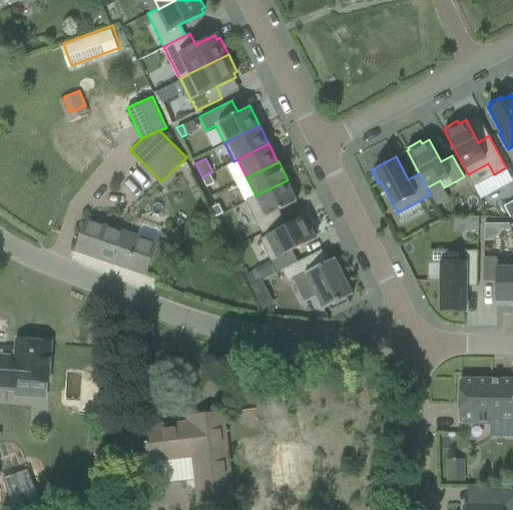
[(202,176),(207,185),(214,181),(209,173),(202,176)]
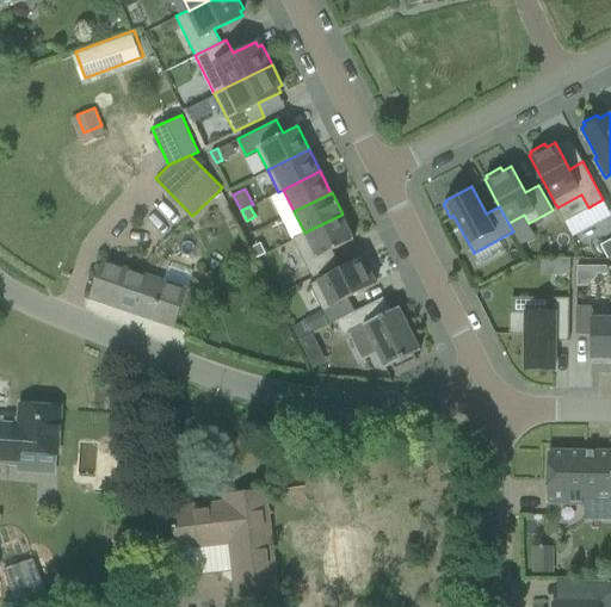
[(341,215),(304,233),(294,239),(313,277),(318,273),(339,262),(332,249),(353,239),(341,215)]
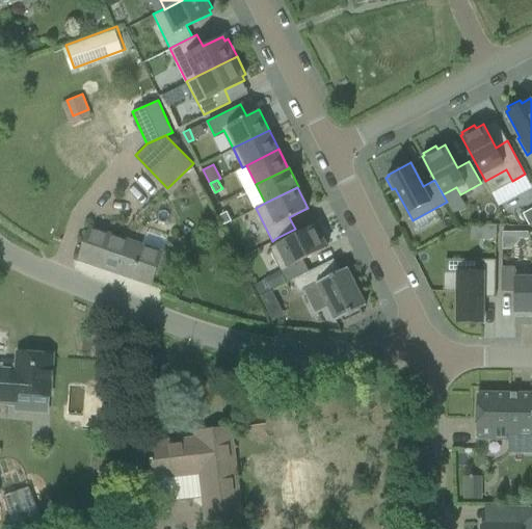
[(523,213),(528,222),(529,223),(531,221),(531,205),(522,211),(523,213)]
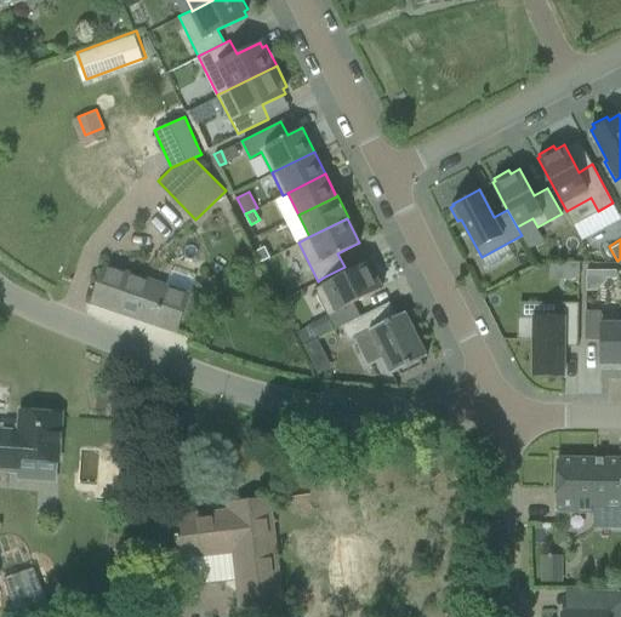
[(265,246),(255,251),(261,261),(269,256),(265,246)]
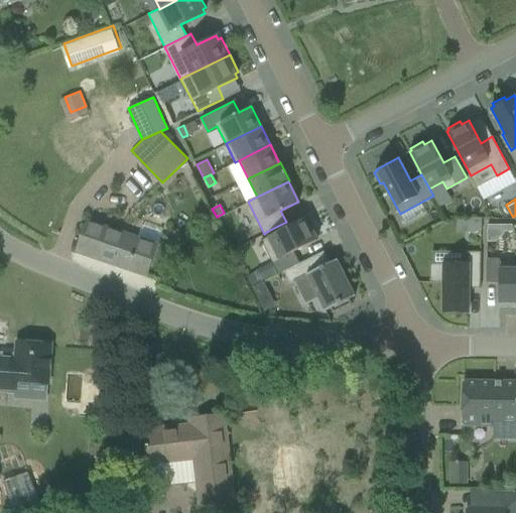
[(278,273),(299,262),(294,251),(317,239),(313,231),(316,230),(310,218),(307,219),(306,217),(261,239),(278,273)]
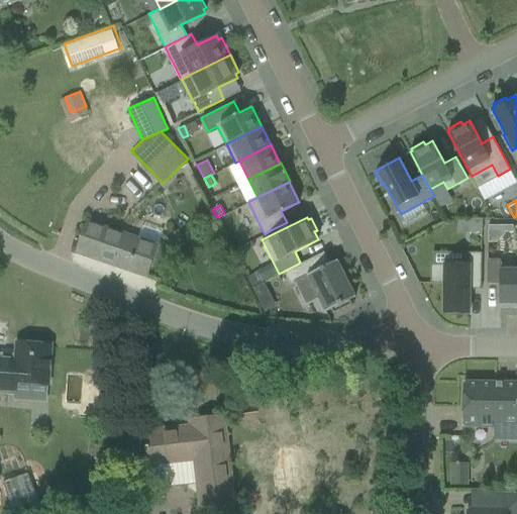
[(472,218),(472,231),(482,230),(483,217),(472,218)]
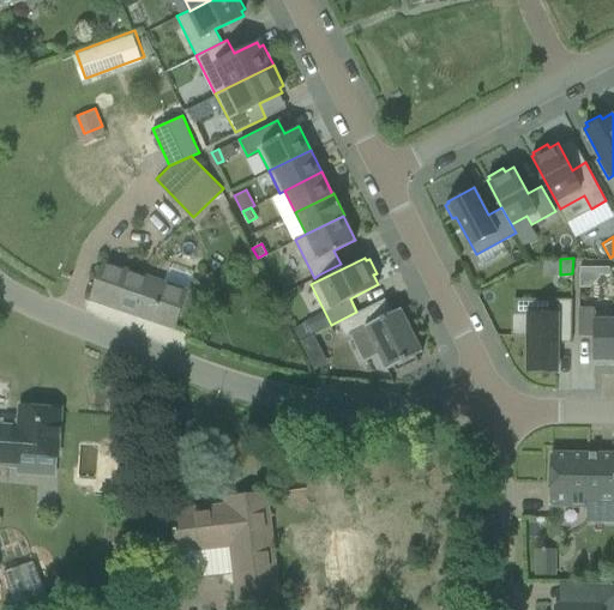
[(103,261),(91,297),(175,326),(187,290),(163,282),(103,261)]
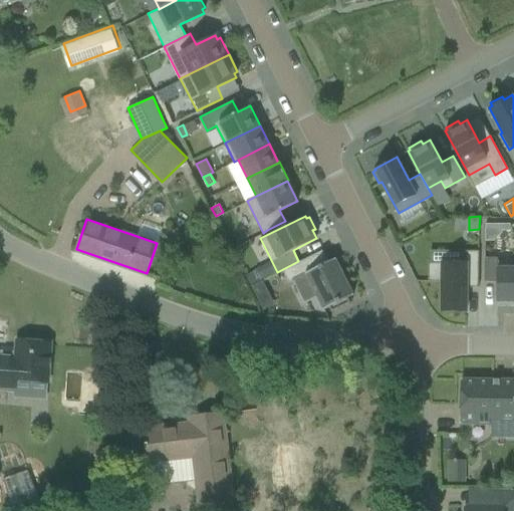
[(430,259),(429,259),(428,280),(443,280),(442,309),(466,310),(467,286),(479,286),(479,250),(466,250),(466,262),(430,261),(430,259)]
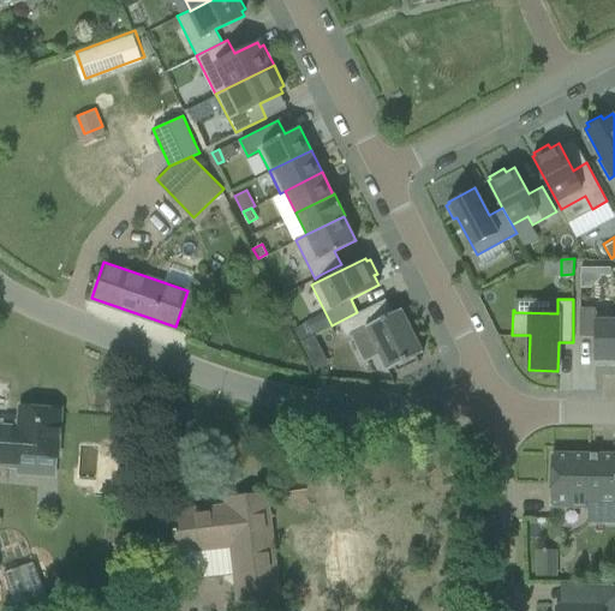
[(378,301),(338,322),(346,337),(366,327),(388,367),(387,367),(388,369),(394,366),(398,371),(419,360),(417,354),(423,352),(423,349),(422,351),(415,335),(410,324),(408,324),(401,309),(402,309),(401,307),(386,315),(380,303),(378,301)]
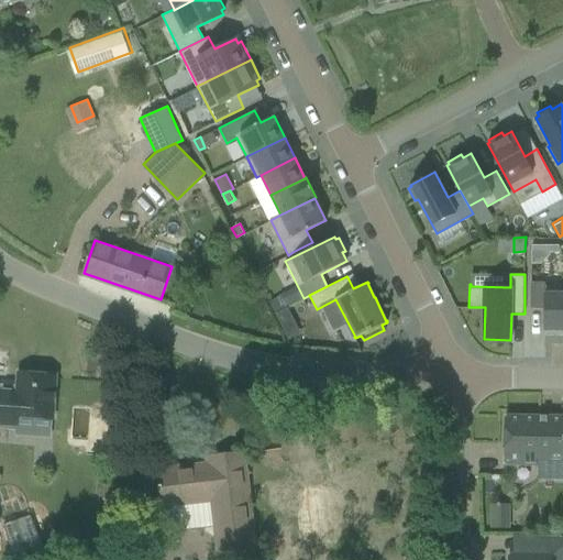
[(531,281),(531,307),(545,307),(545,329),(562,329),(562,283),(547,284),(547,281),(531,281)]
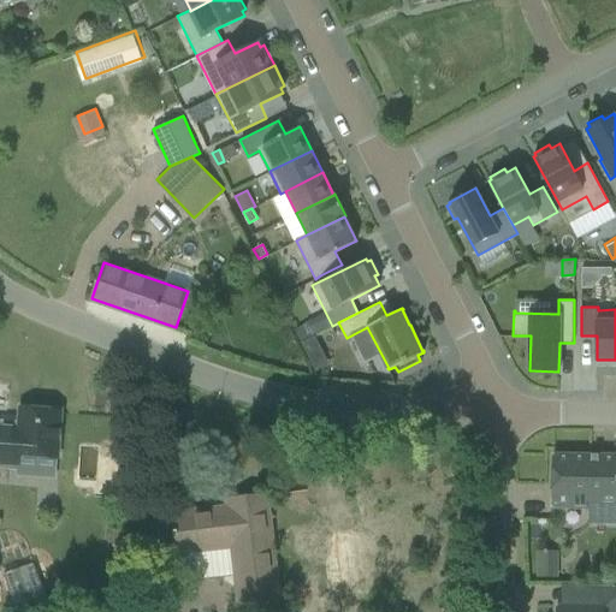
[(306,322),(294,328),(300,342),(302,342),(313,336),(306,322)]
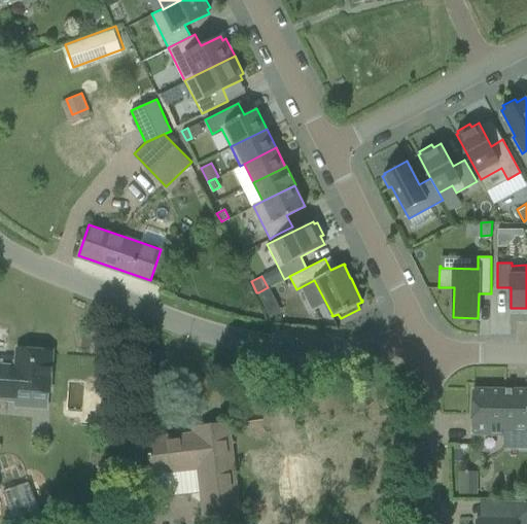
[(268,287),(258,292),(262,301),(273,294),(269,286),(268,287)]
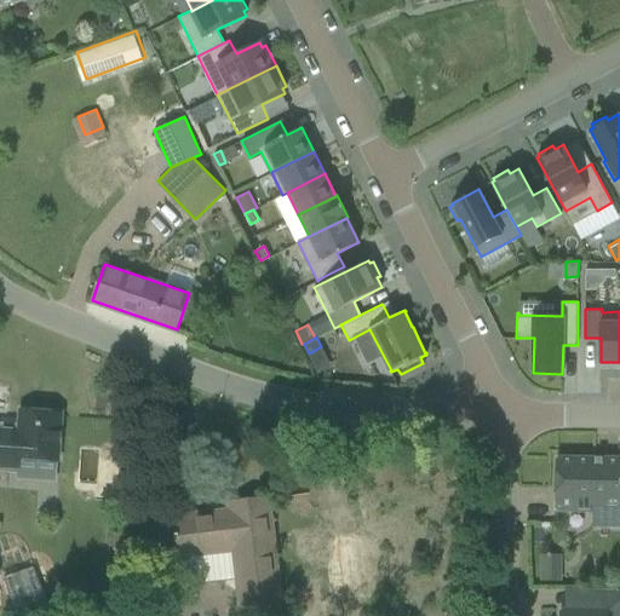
[(58,459),(62,412),(21,408),(19,430),(4,429),(5,426),(0,426),(0,462),(16,464),(17,455),(58,459)]
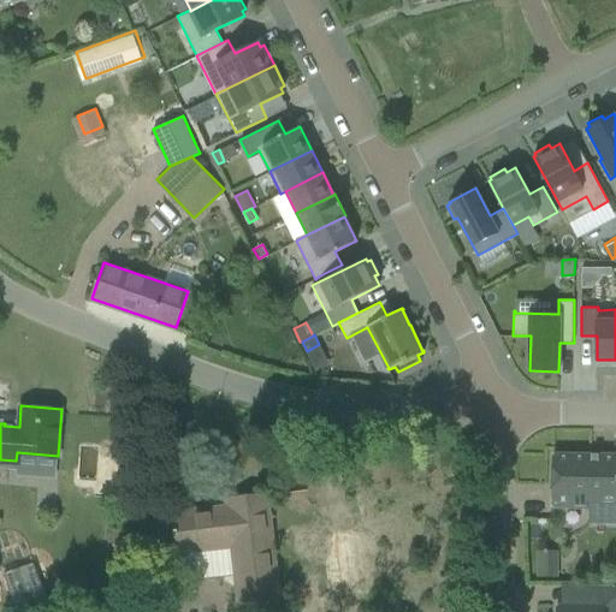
[(591,501),(615,501),(615,453),(552,453),(552,505),(591,506),(591,501)]
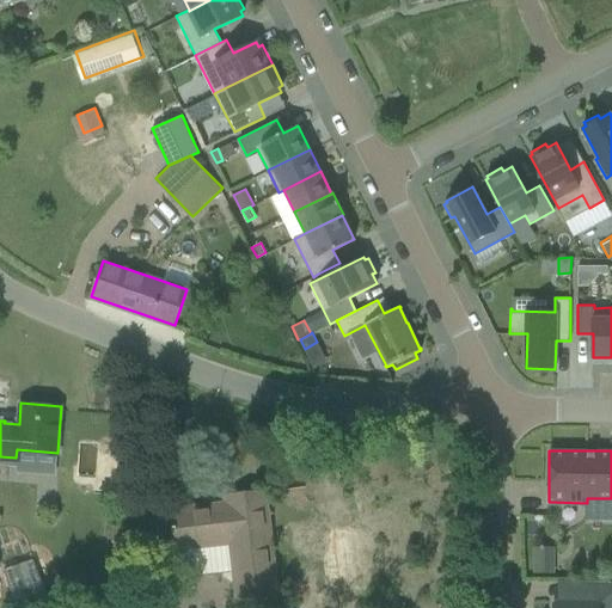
[(276,599),(267,514),(264,490),(226,495),(227,503),(171,509),(176,550),(179,576),(232,571),(236,605),(276,599)]
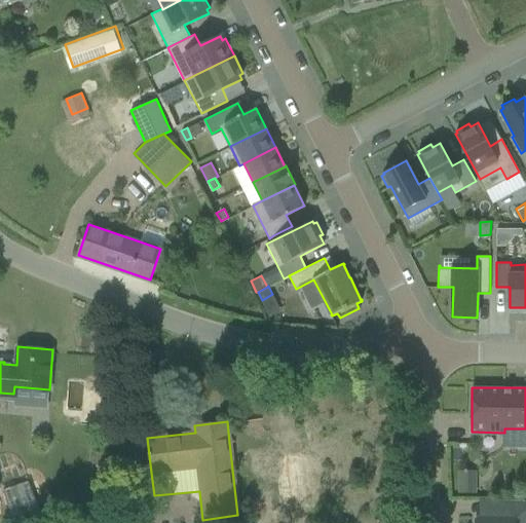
[(1,488),(11,512),(35,501),(25,478),(1,488)]
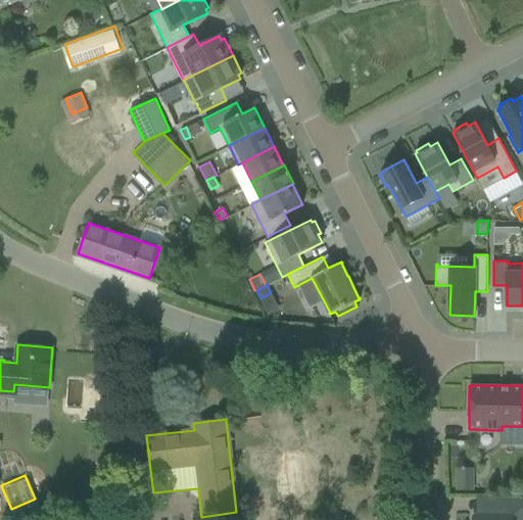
[(473,513),(472,519),(513,519),(514,517),(522,516),(522,498),(491,497),(491,513),(476,513),(473,513)]
